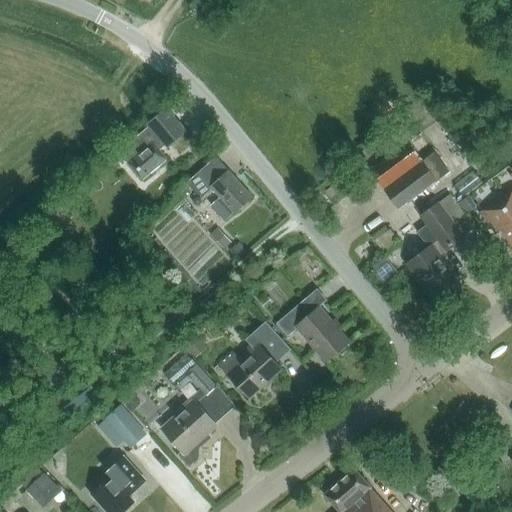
[(166,148),(186,132),(167,109),(147,125),(148,127),(120,151),(129,162),(127,163),(142,181),(168,160),(160,150),(164,146),(166,148)]
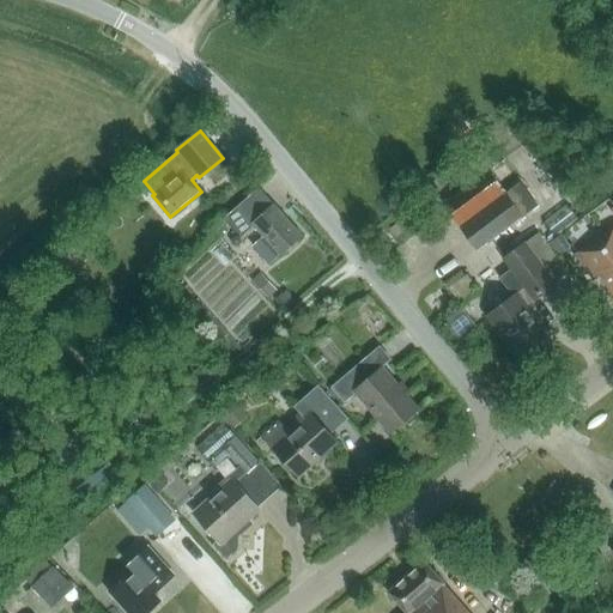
[(448,184),(456,194),(498,163),(489,150),(457,174),(448,159),(423,178),(434,194),(448,184)]
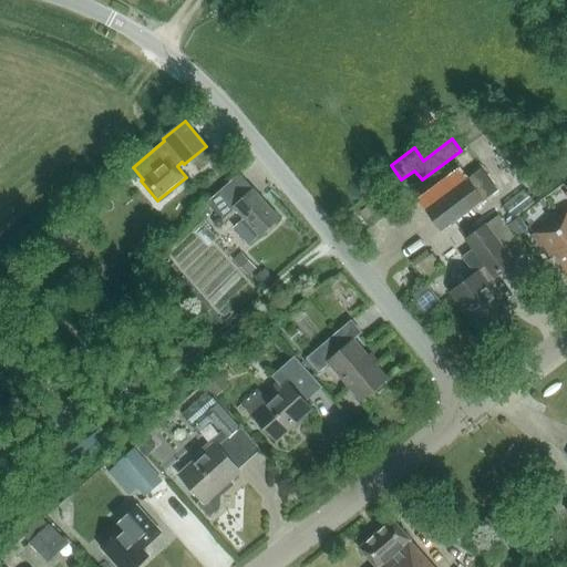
[(478,172),(466,182),(451,161),(410,191),(442,234),(495,194),(478,172)]
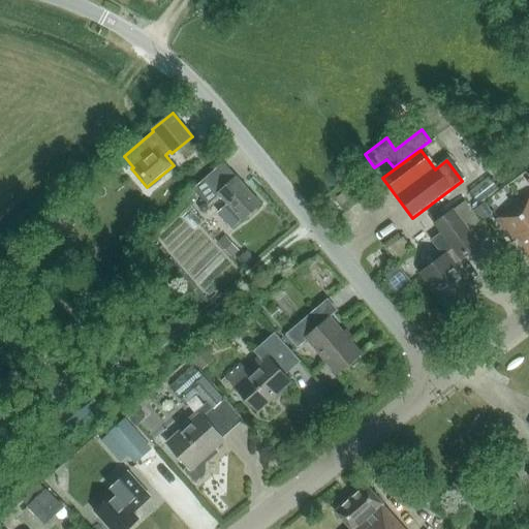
[(259,209),(257,207),(260,204),(237,177),(235,179),(230,174),(232,172),(223,162),(195,188),(210,204),(219,195),(227,205),(220,211),(220,215),(230,226),(235,227),(245,217),(247,219),(259,209)]
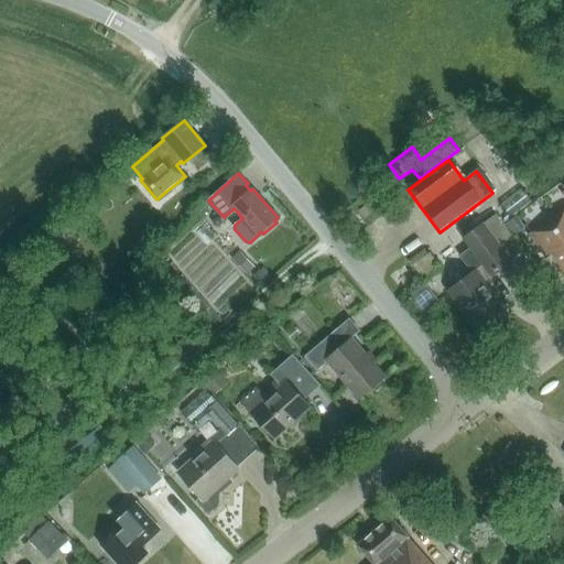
[(563,209),(557,215),(556,214),(529,234),(546,258),(552,253),(563,270),(563,209)]
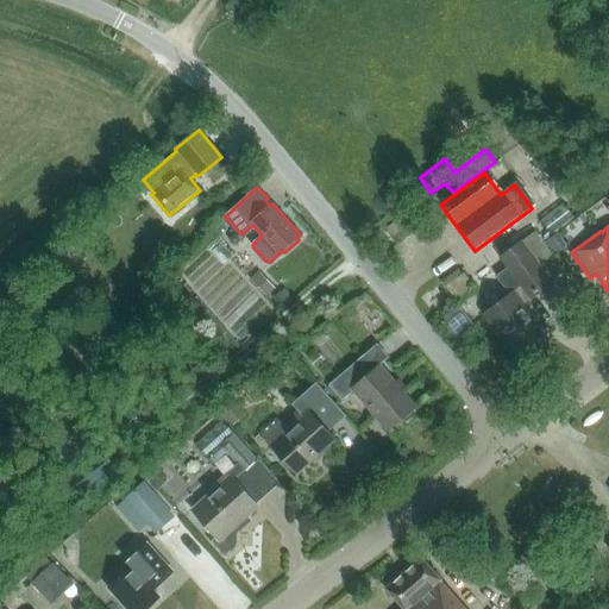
[(522,305),(551,282),(564,272),(534,232),(500,258),(507,268),(494,277),(508,296),(483,315),(513,356),(544,333),(522,305)]
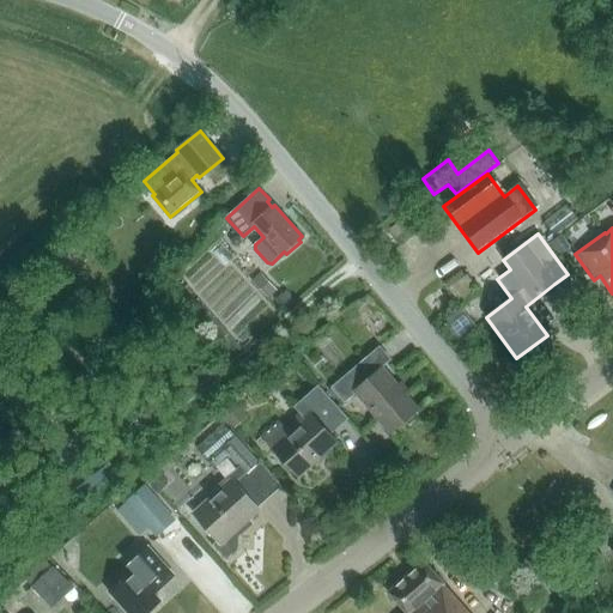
[(551,244),(559,258),(570,252),(560,238),(551,244)]
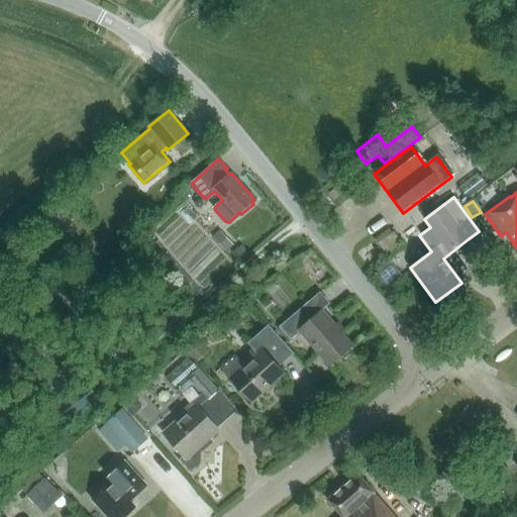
[(233,245),(218,229),(210,236),(225,252),(233,245)]
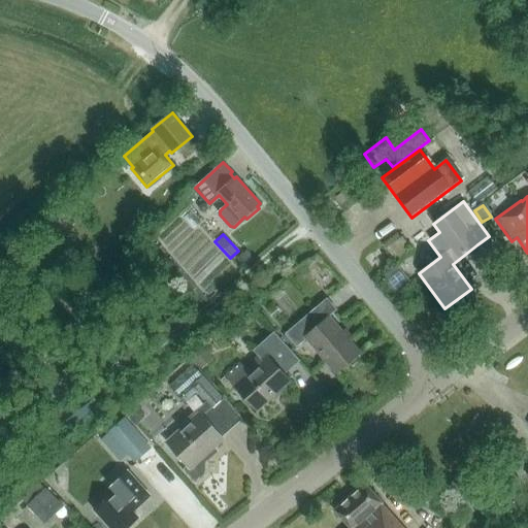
[(245,266),(254,259),(245,250),(238,258),(245,266)]
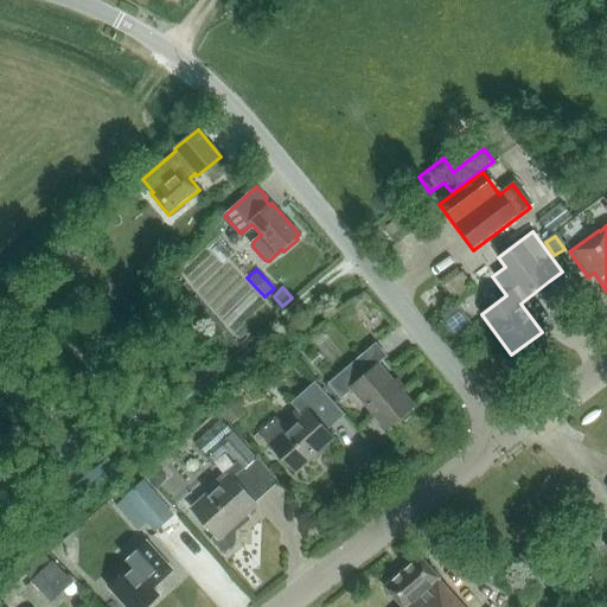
[(363,293),(351,298),(353,310),(366,312),(372,302),(363,293)]
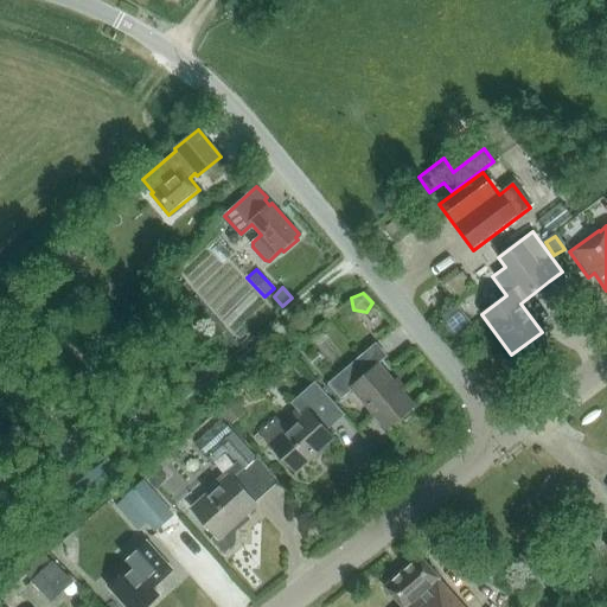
[(385,429),(414,406),(378,364),(370,371),(359,358),(328,384),(342,398),(352,389),(385,429)]
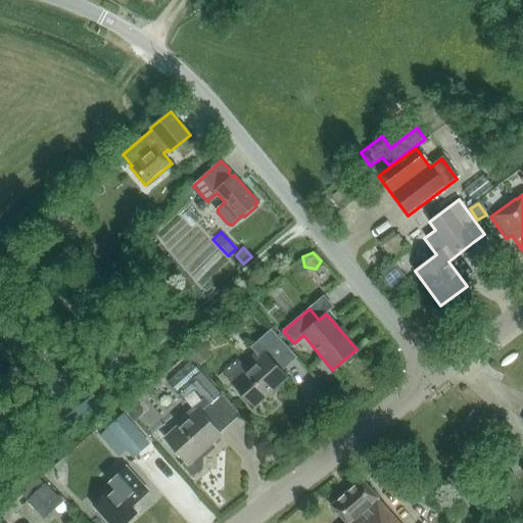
[(225,372),(234,382),(232,383),(254,408),(288,377),(282,371),(297,358),(272,329),(267,333),(251,347),(254,351),(241,364),(238,360),(225,372)]
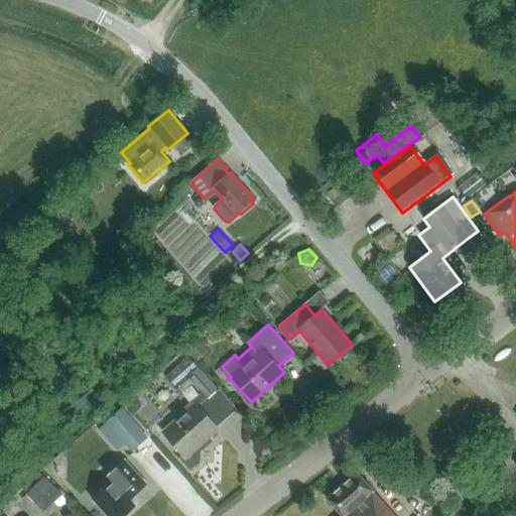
[(208,352),(197,340),(186,349),(197,361),(208,352)]
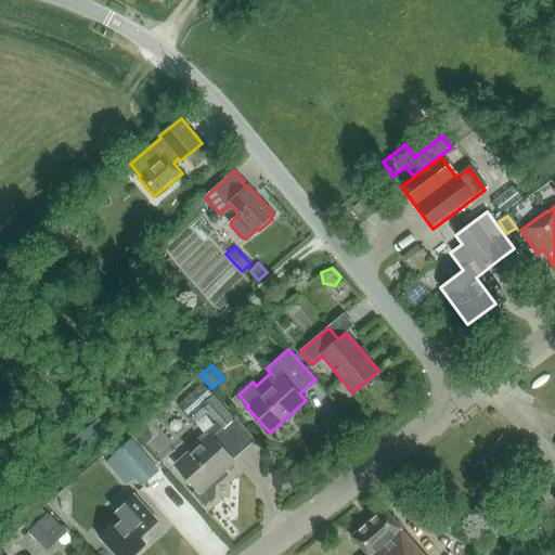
[(213,396),(202,407),(207,412),(215,422),(222,430),(234,420),(213,396)]
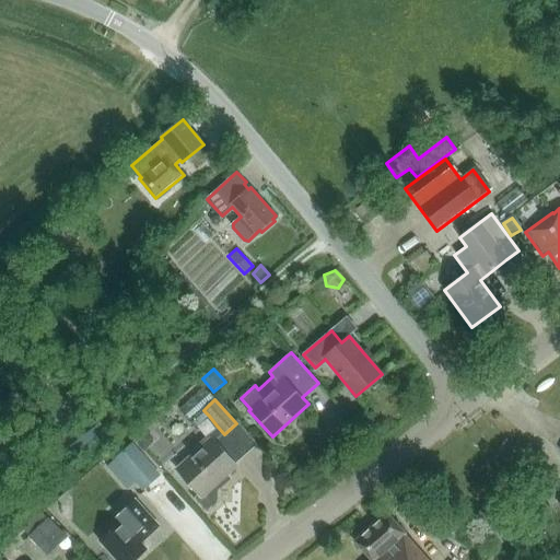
[(105,430),(95,416),(62,440),(73,454),(105,430)]
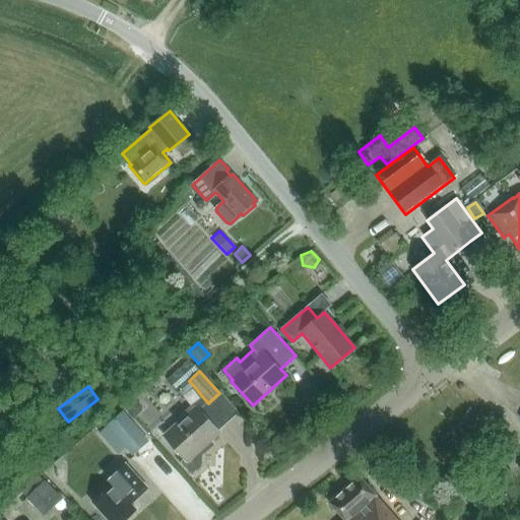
[(123,408),(132,418),(141,412),(141,405),(134,398),(123,408)]
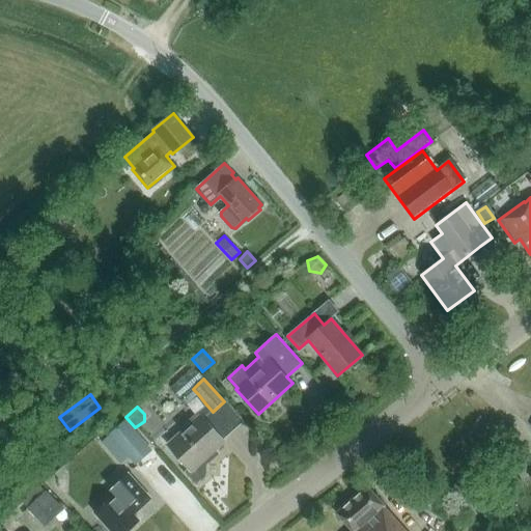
[(168,442),(168,443),(190,468),(186,472),(184,471),(183,472),(198,488),(199,487),(198,486),(197,485),(206,477),(206,459),(205,458),(215,449),(222,443),(224,445),(224,444),(222,441),(203,420),(200,417),(192,424),(170,444),(168,442)]
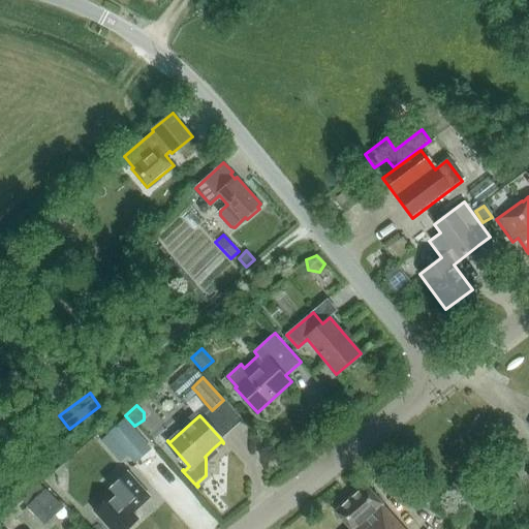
[(150,448),(124,418),(107,433),(133,463),(150,448)]
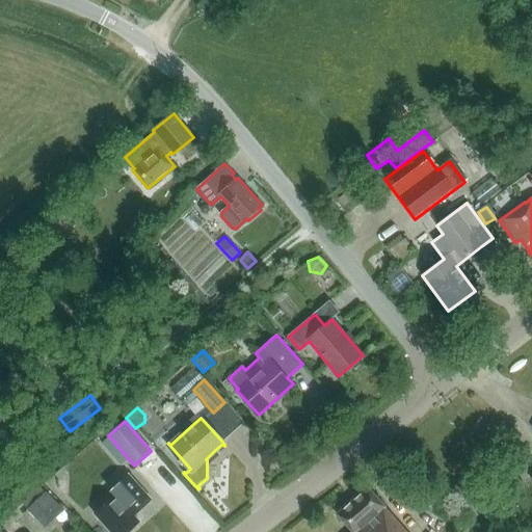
[(127,531),(139,522),(134,515),(151,501),(128,475),(110,491),(114,496),(95,513),(110,531),(127,531)]
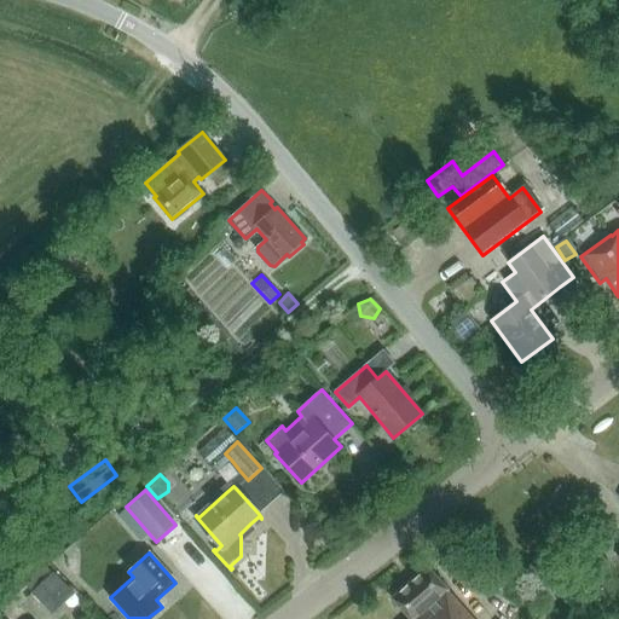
[(472,618),(447,591),(449,590),(428,567),(392,599),(410,618),(472,618)]
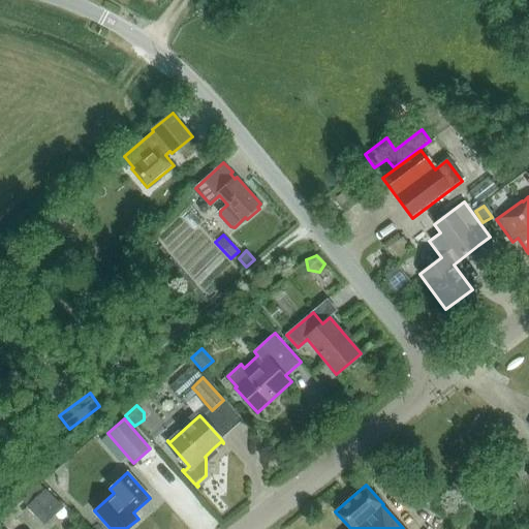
[(29,505),(27,506),(38,518),(57,499),(45,489),(44,489),(29,505)]
